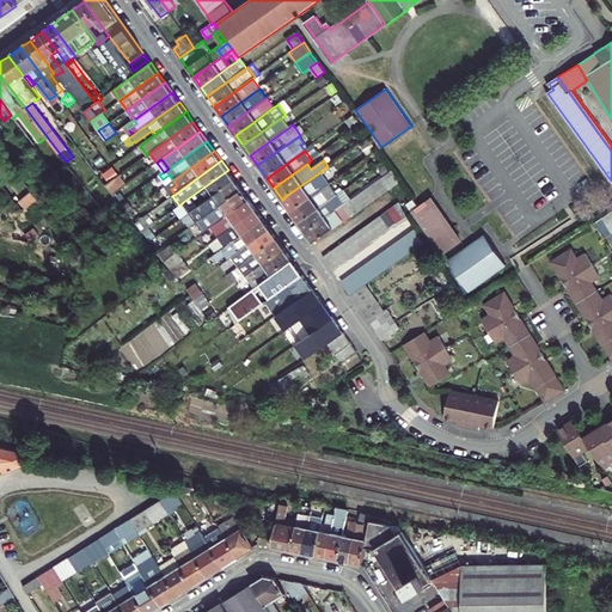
[(330,166),(324,171),(329,178),(336,173),(330,166)]
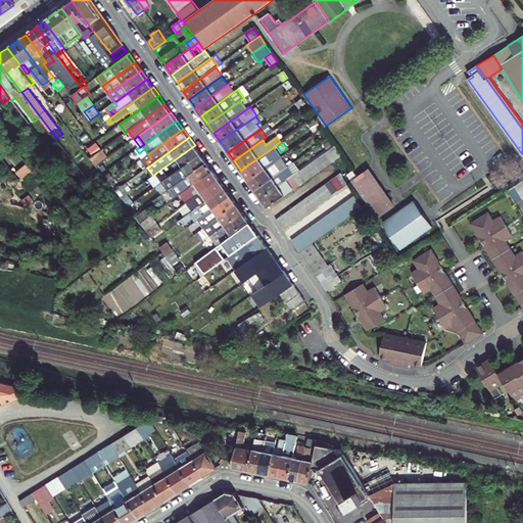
[(90,157),(93,155),(99,150),(94,144),(85,151),(90,157)]
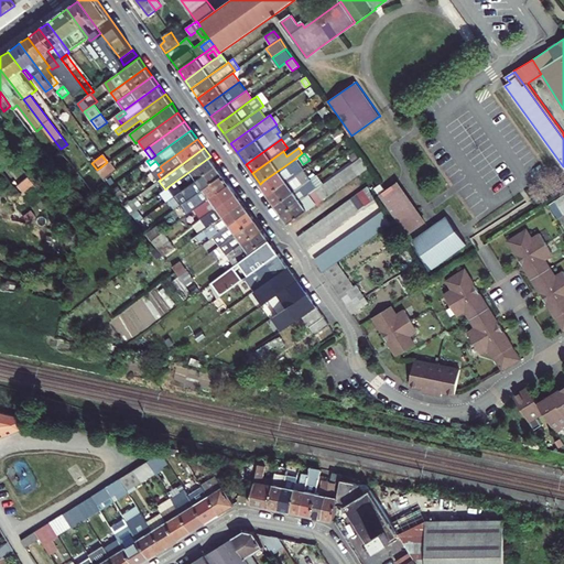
[(182,191),(217,165),(210,156),(169,186),(175,196),(182,191)]
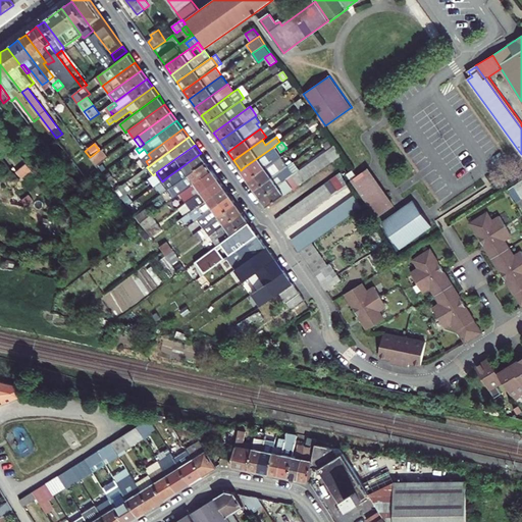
[(334,145),(324,153),(330,161),(331,162),(333,161),(332,160),(341,154),(334,145)]
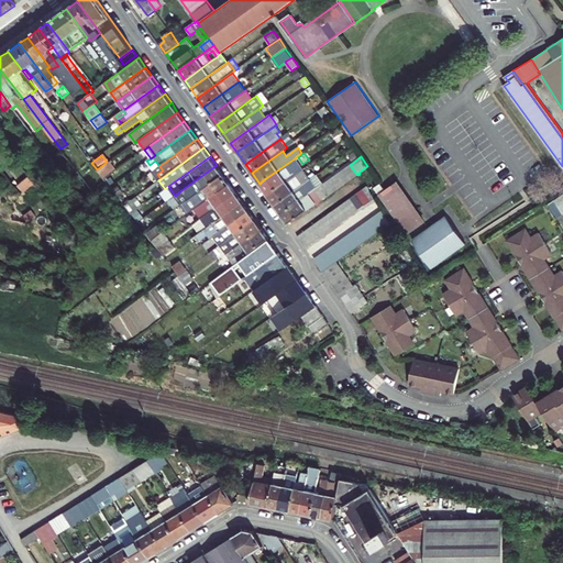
[(295,158),(263,180),(260,184),(267,195),(302,169),(295,158)]
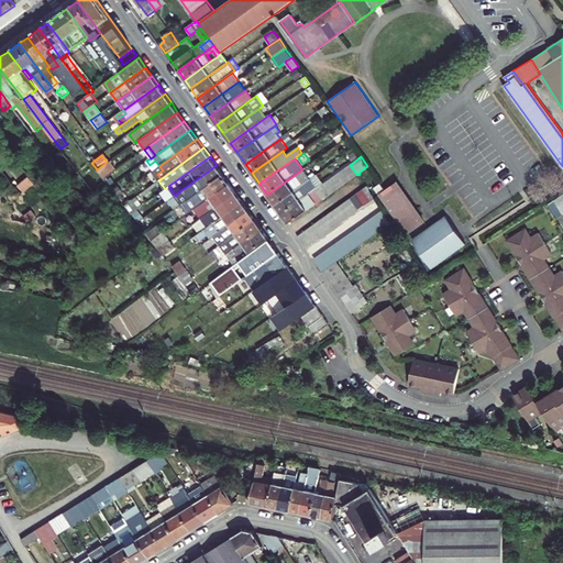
[(181,205),(188,199),(223,175),(217,165),(181,190),(175,196),(181,205)]
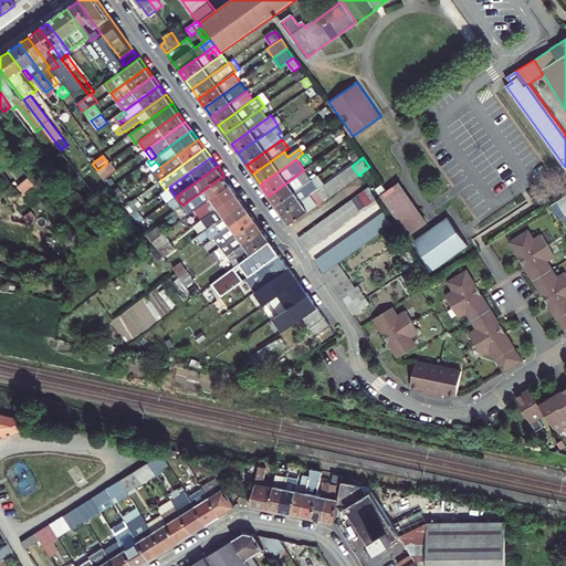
[(358,175),(352,166),(346,170),(353,180),(359,176),(358,175)]
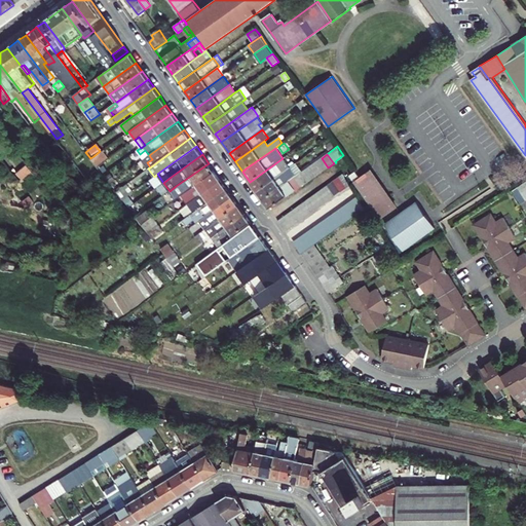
[(257,191),(290,167),(283,158),(250,182),(257,191)]
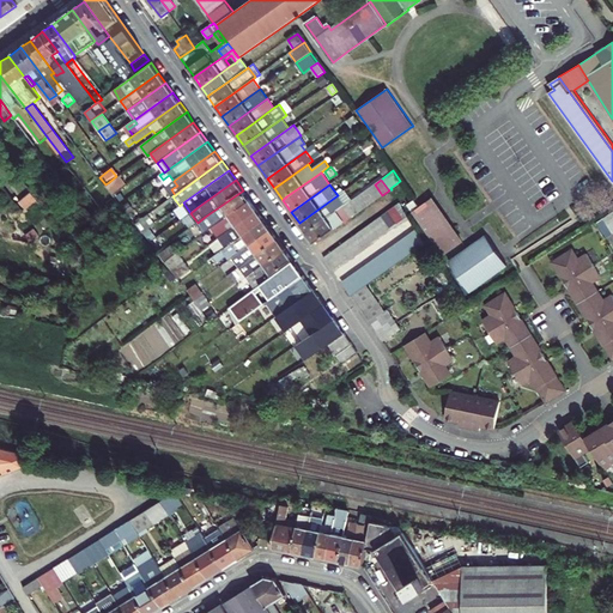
[(382,195),(375,184),(368,188),(376,200),(382,195)]
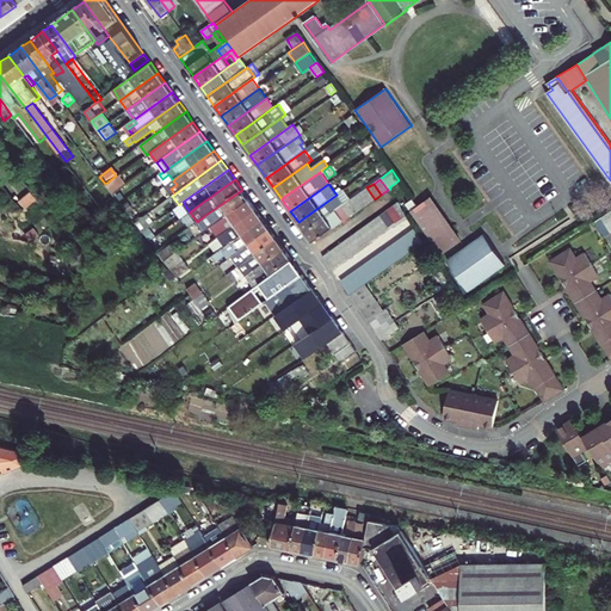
[(375,199),(366,187),(360,192),(369,204),(375,199)]
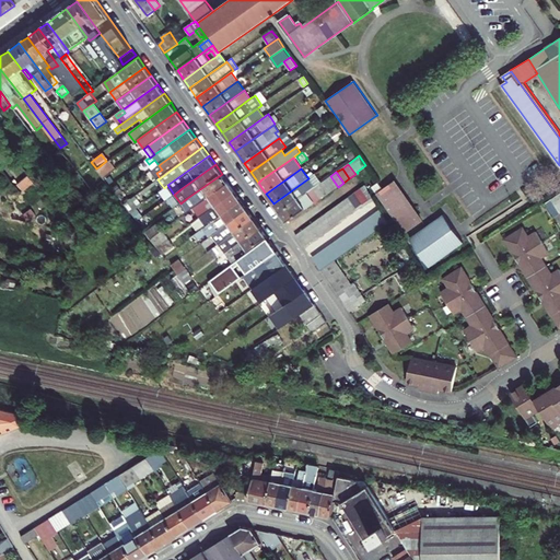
[(187,212),(194,208),(229,183),(222,174),(187,198),(181,203),(187,212)]
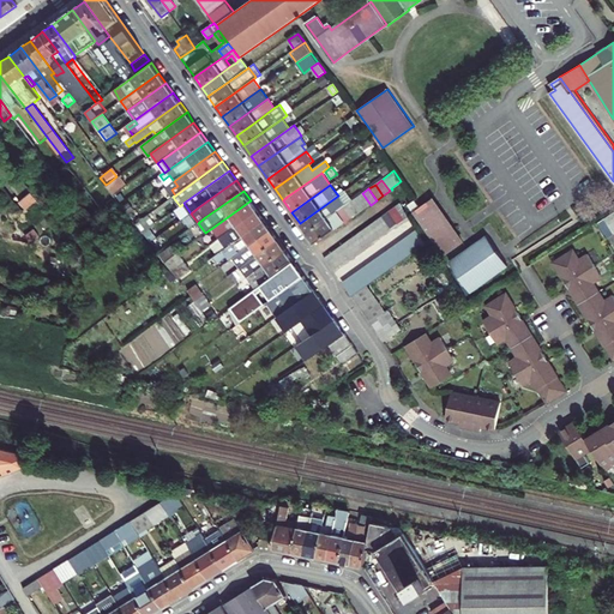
[(338,196),(345,205),(349,203),(351,202),(344,191),(338,196)]
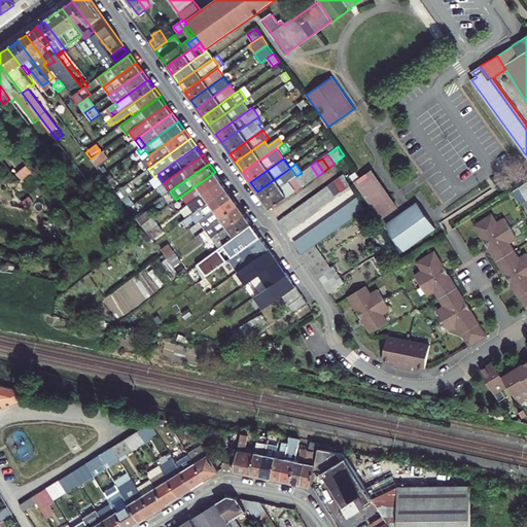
[(107,173),(111,179),(121,172),(117,166),(107,173)]
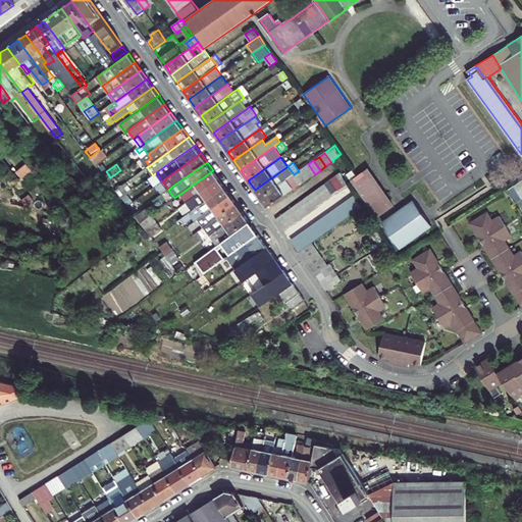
[(315,174),(308,164),(302,168),(309,178),(315,174)]
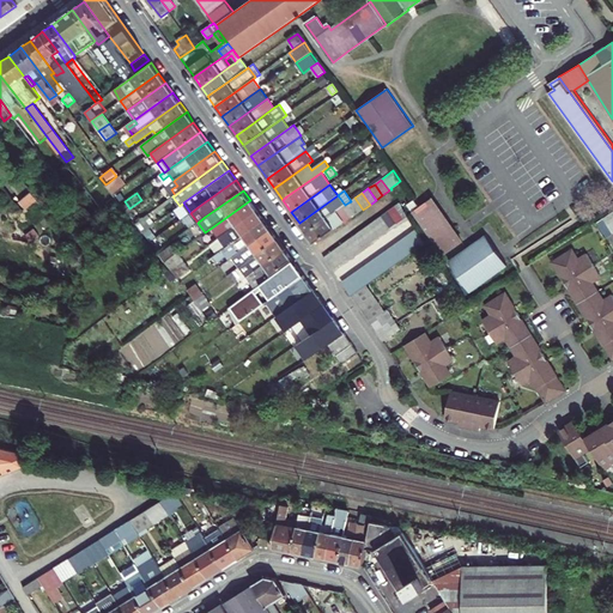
[(299,223),(307,232),(327,218),(343,207),(345,205),(338,195),(299,223)]
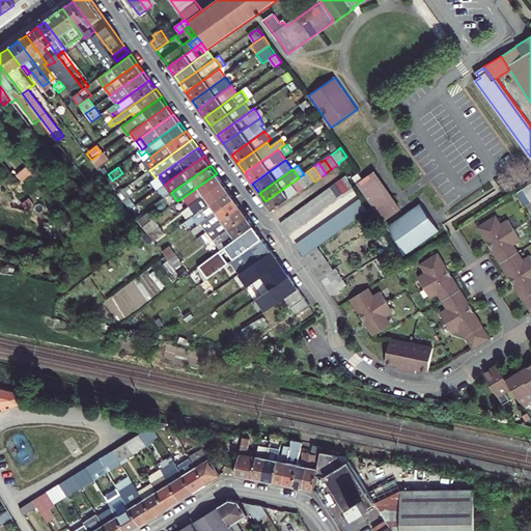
[(314,182),(307,171),(304,174),(302,175),(309,185),(314,182)]
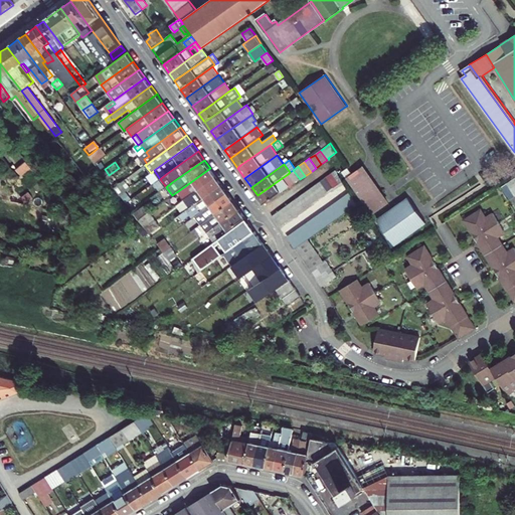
[(363,167),(347,178),(372,213),(388,202),(363,167)]
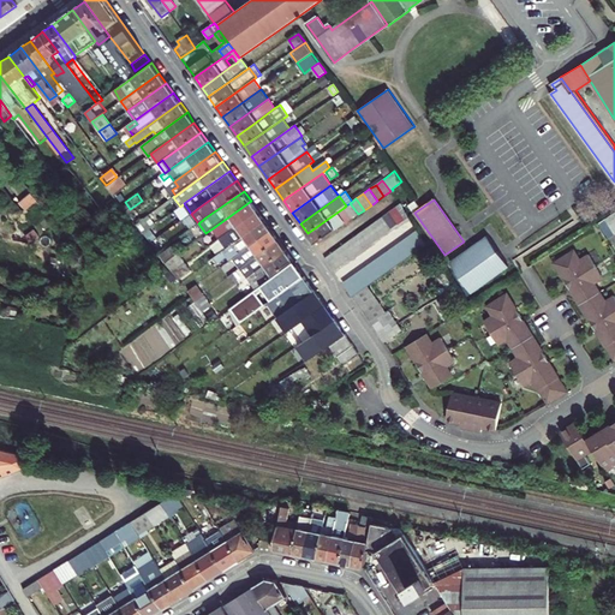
[(213,228),(220,238),(257,210),(251,201),(213,228)]
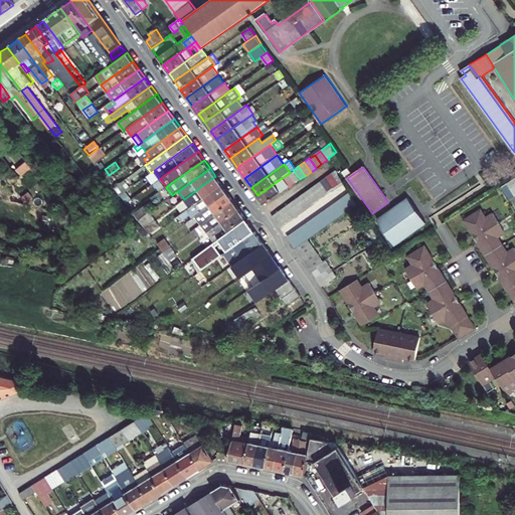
[(290,172),(288,174),(295,183),(300,179),(293,170),(290,172)]
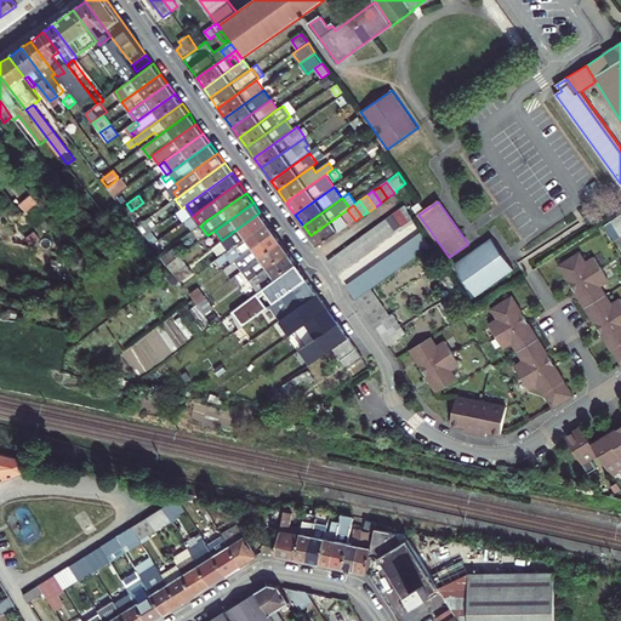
[(400,209),(393,214),(403,227),(409,221),(400,209)]
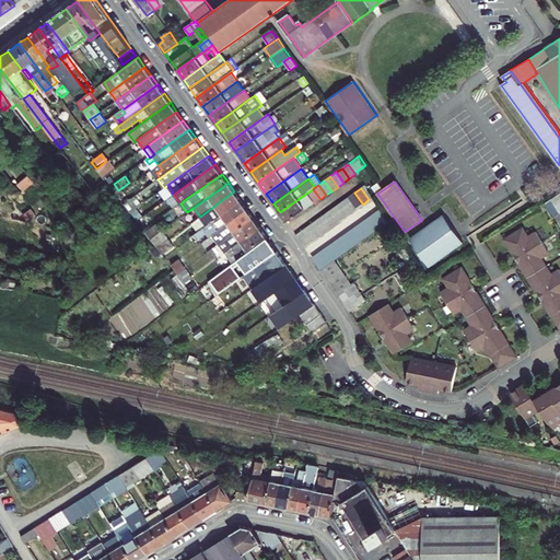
[(280,212),(287,222),(305,209),(314,202),(315,203),(321,199),(313,189),(299,199),(280,212)]
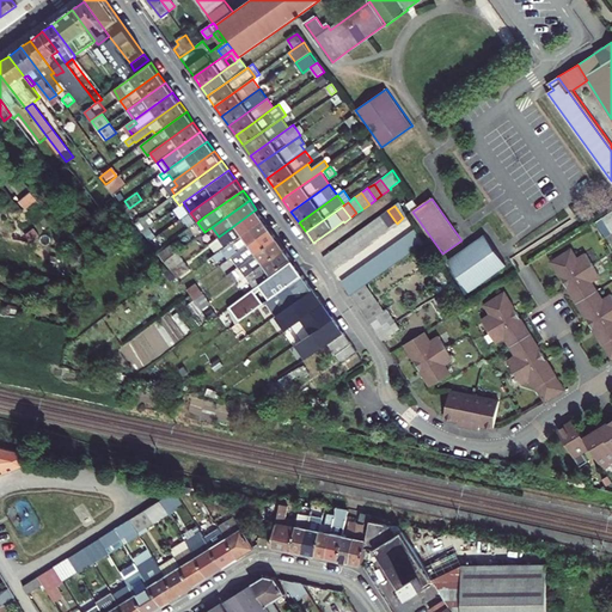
[(219,237),(226,246),(263,219),(256,209),(219,237)]
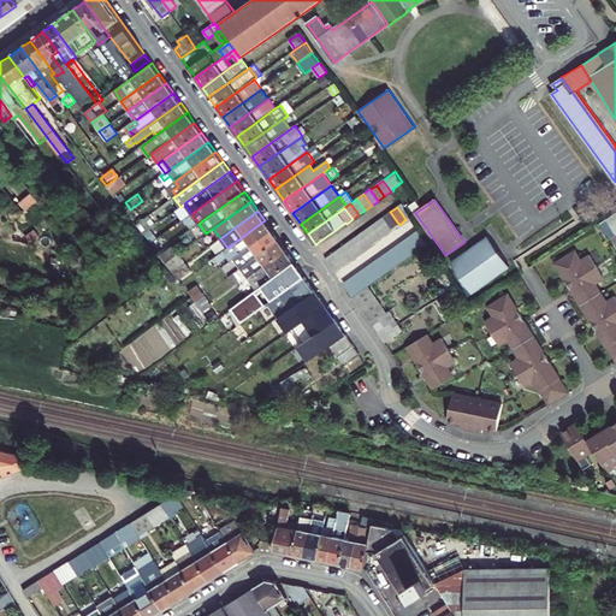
[(400,225),(390,212),(384,217),(394,230),(400,225)]
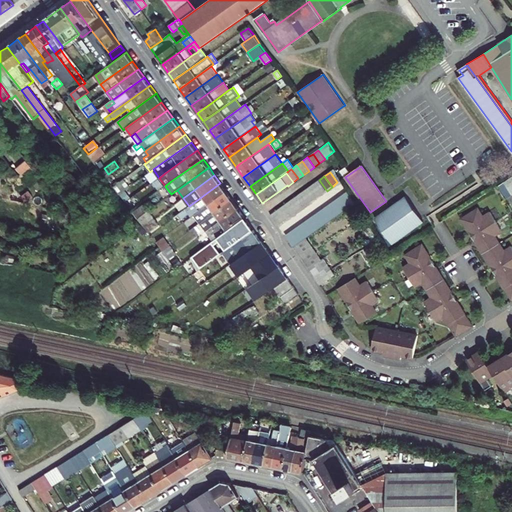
[(114,187),(119,194),(129,186),(124,179),(114,187)]
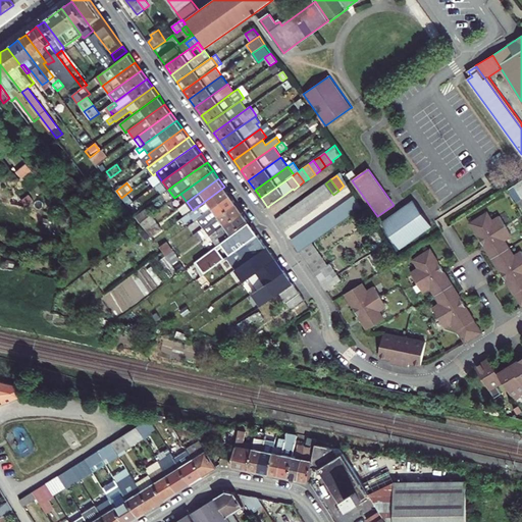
[(333,195),(325,184),(319,188),(327,198),(333,195)]
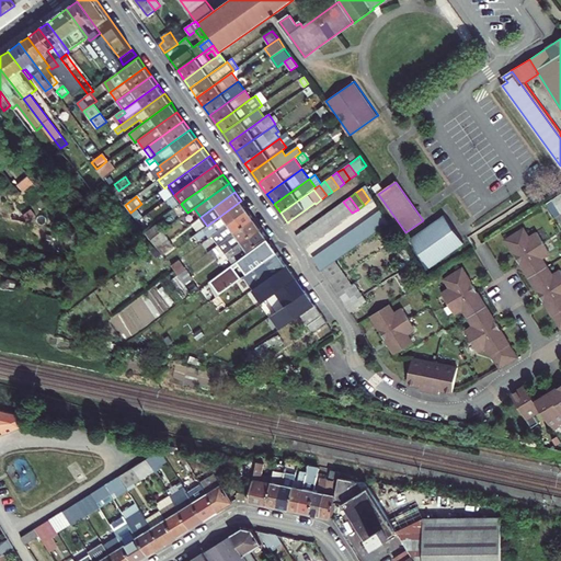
[(552,199),(545,204),(553,218),(560,214),(552,199)]
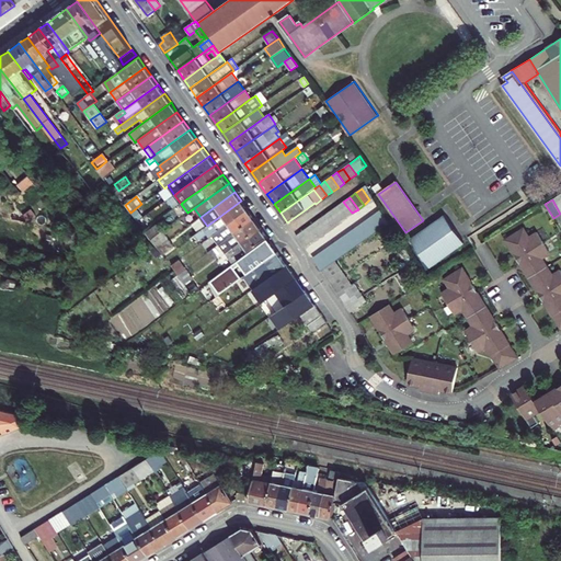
[(207,226),(214,235),(248,210),(241,201),(207,226)]
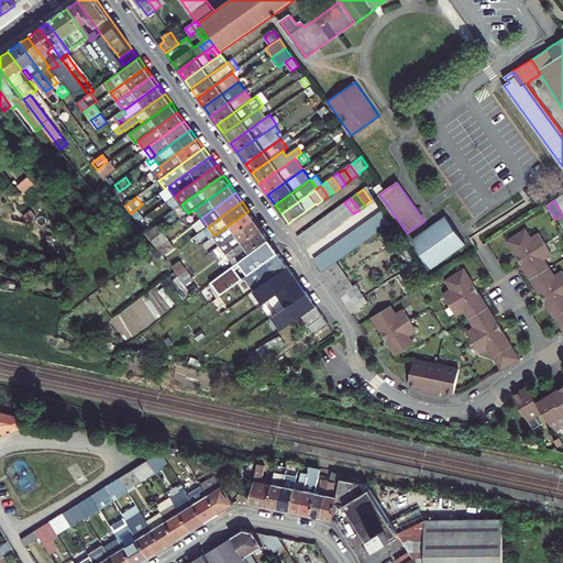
[(344,202),(339,207),(348,218),(353,213),(344,202)]
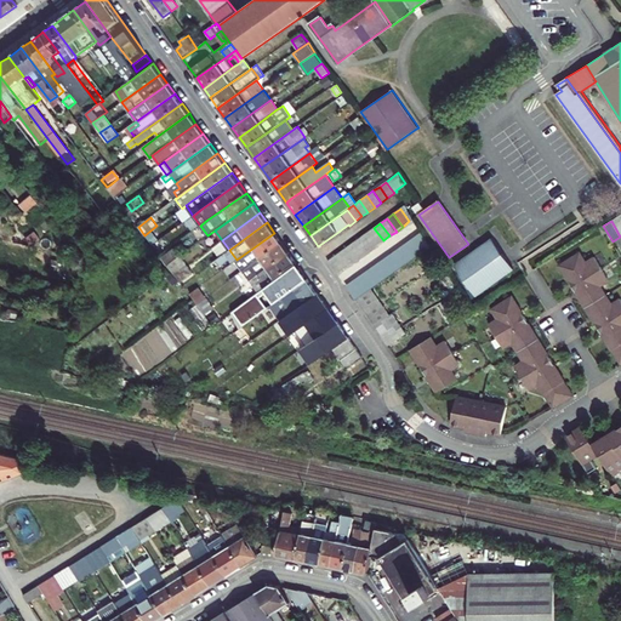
[(383,240),(374,228),(368,233),(376,245),(383,240)]
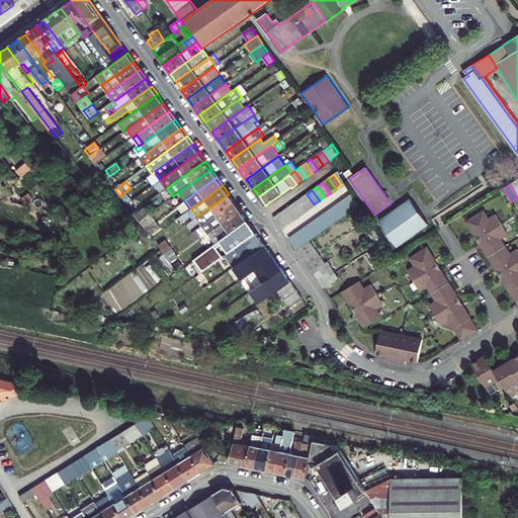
[(203,225),(235,202),(229,194),(197,217),(203,225)]
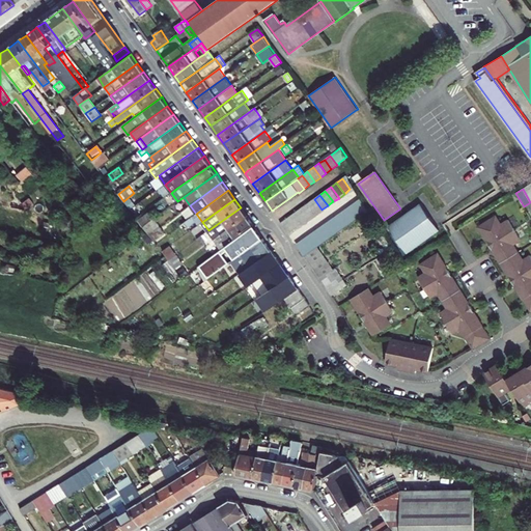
[(368,211),(360,199),(297,245),(305,256),(317,247),(368,211)]
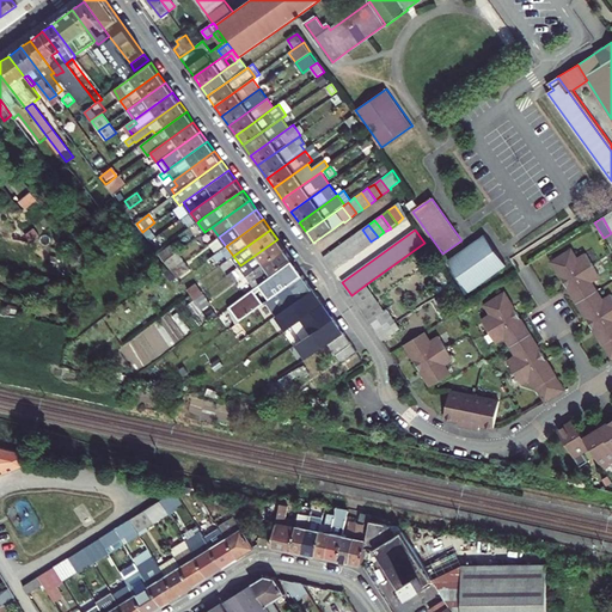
[(371,242),(362,230),(355,234),(365,246),(371,242)]
